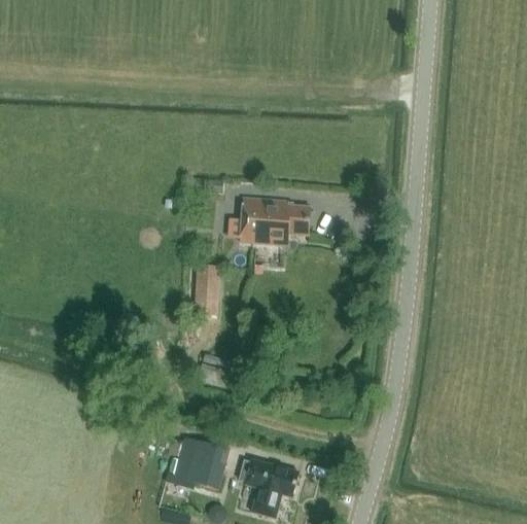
[(222,193),(223,180),(190,177),(189,190),(222,193)]
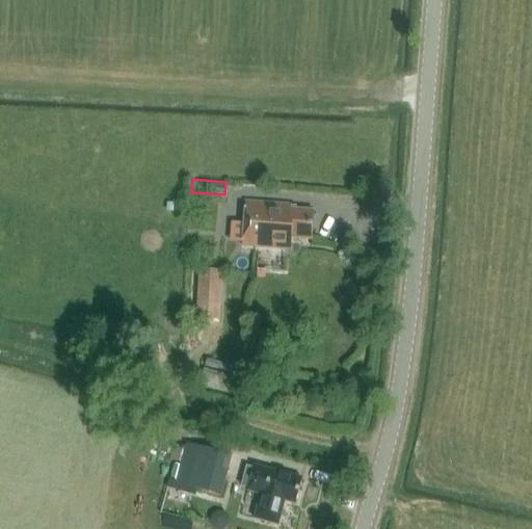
[(289,248),(290,238),(290,235),(309,236),(312,210),(289,208),(289,204),(246,201),(242,244),(289,248)]
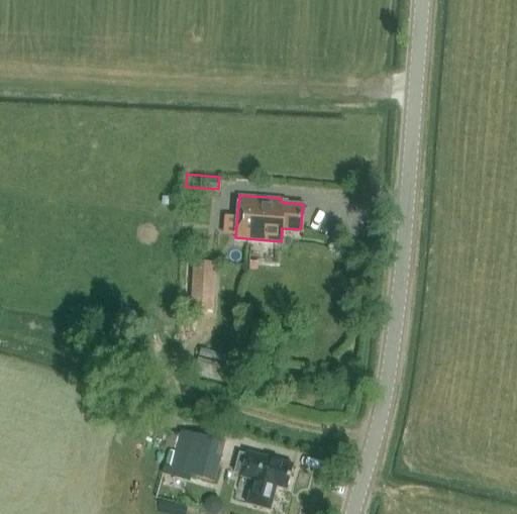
[(213,309),(215,261),(193,260),(191,308),(213,309)]
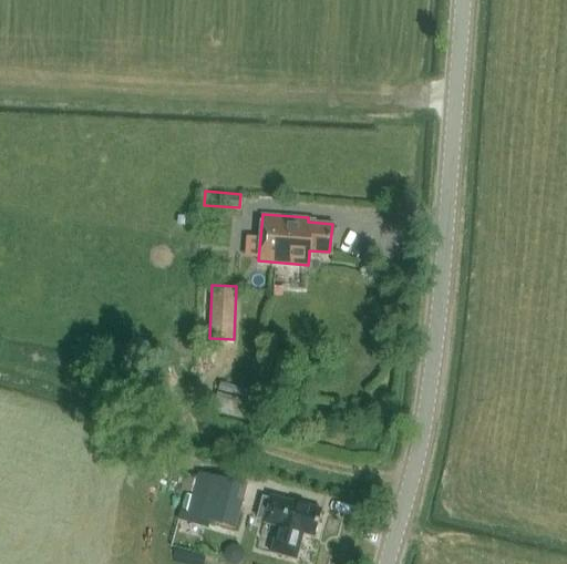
[(210,518),(222,479),(197,472),(187,511),(210,518)]
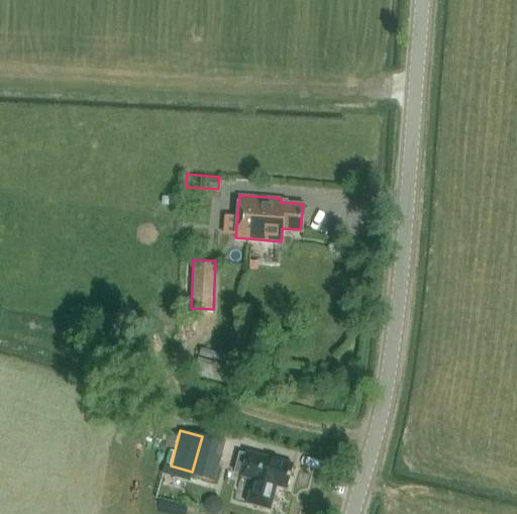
[(202,436),(192,472),(192,474),(214,480),(224,440),(202,434),(202,436)]
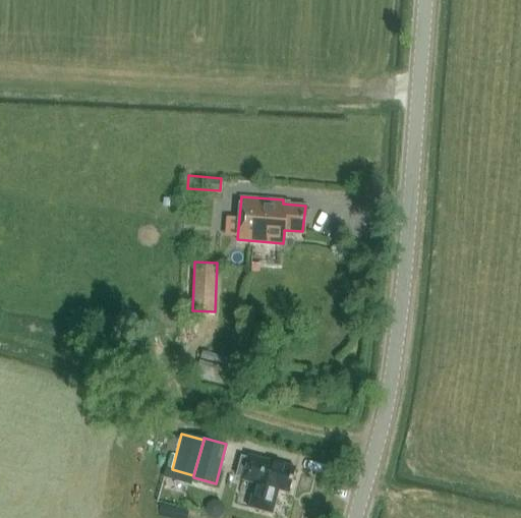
[(296,467),(248,454),(241,478),(255,482),(249,505),(272,511),(278,488),(289,492),(296,467)]
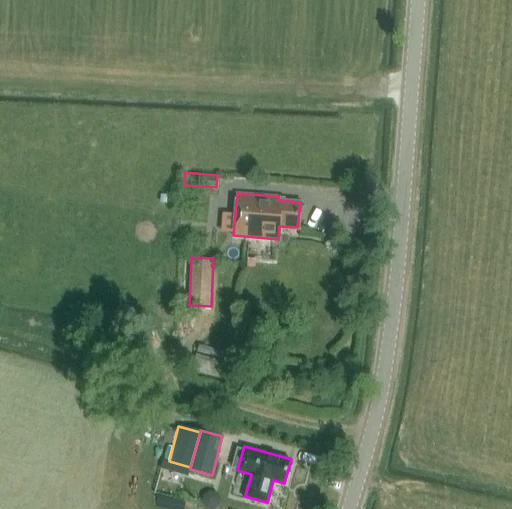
[(163,493),(162,501),(185,506),(187,498),(163,493)]
